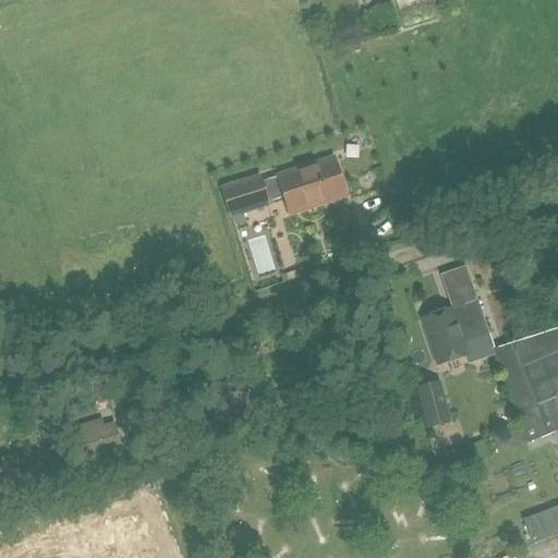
[(290,215),(346,197),(334,160),(278,178),(290,215)]
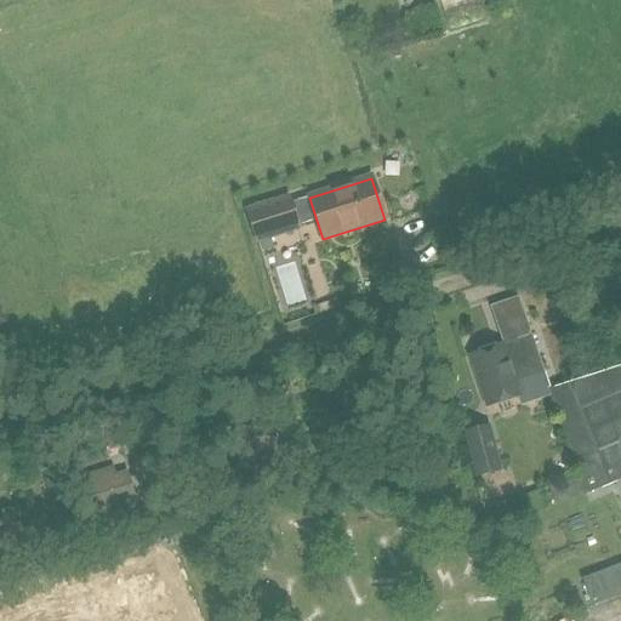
[(257,240),(298,227),(289,199),(248,214),(257,240)]
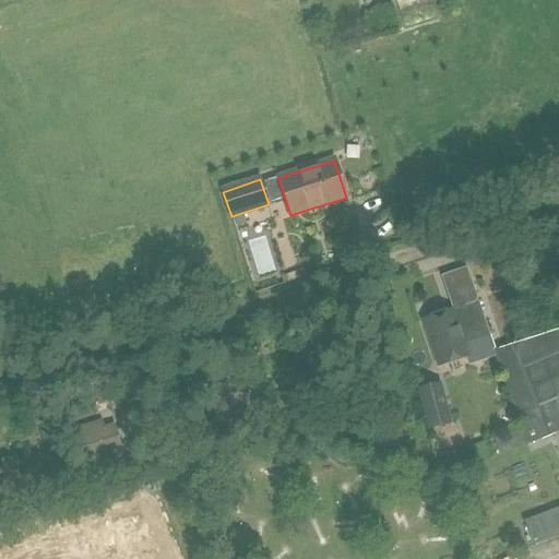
[(441,277),(453,310),(453,311),(478,302),(466,268),(441,277)]
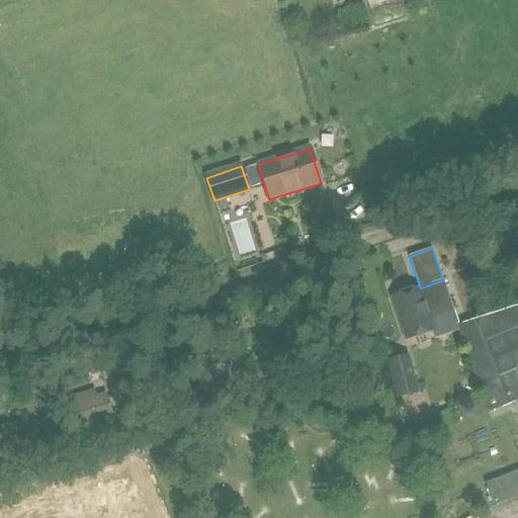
[(408,340),(431,332),(434,331),(431,320),(454,312),(443,280),(420,288),(420,287),(393,296),(408,340)]
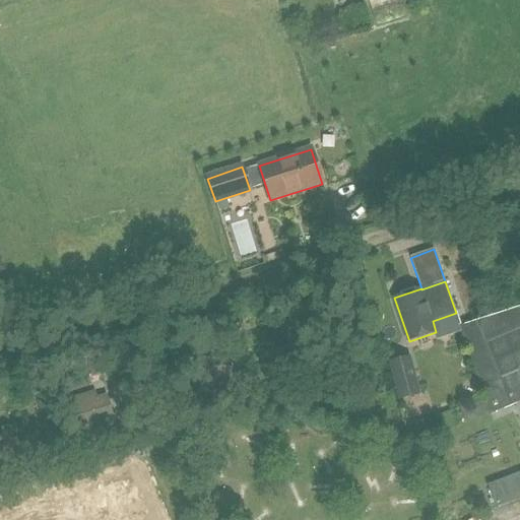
[(519,306),(460,325),(459,326),(459,328),(491,414),(519,401),(519,306)]
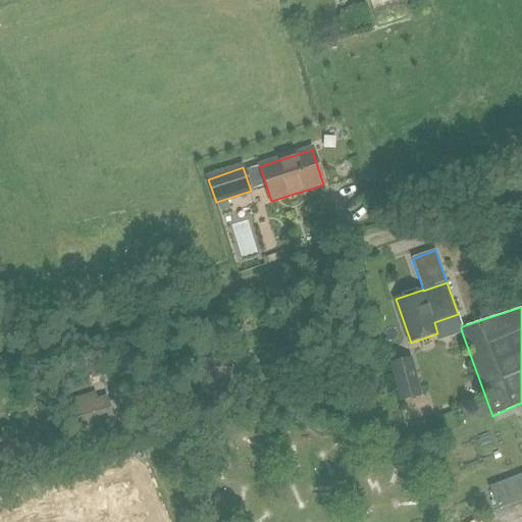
[(434,322),(437,333),(439,337),(461,329),(461,327),(462,326),(458,314),(434,322)]
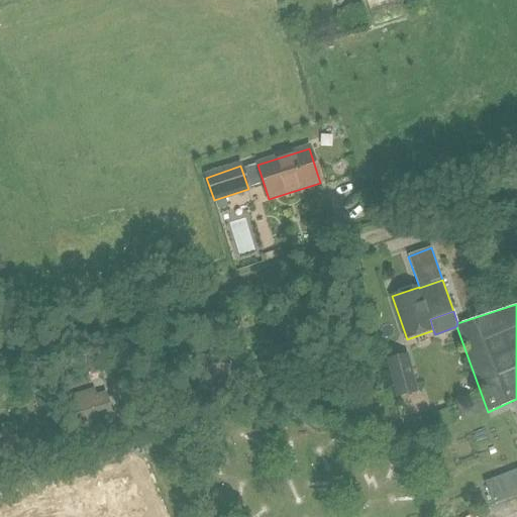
[(396,397),(417,392),(408,356),(387,362),(396,397)]
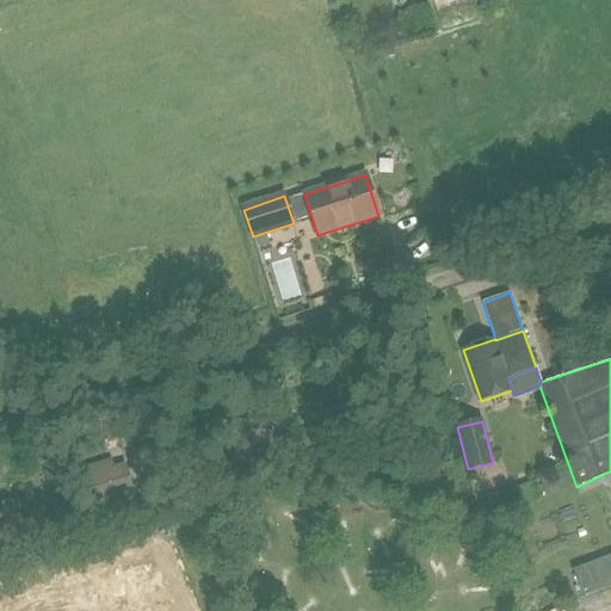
[(97,477),(104,503),(118,499),(117,492),(133,487),(127,469),(97,477)]
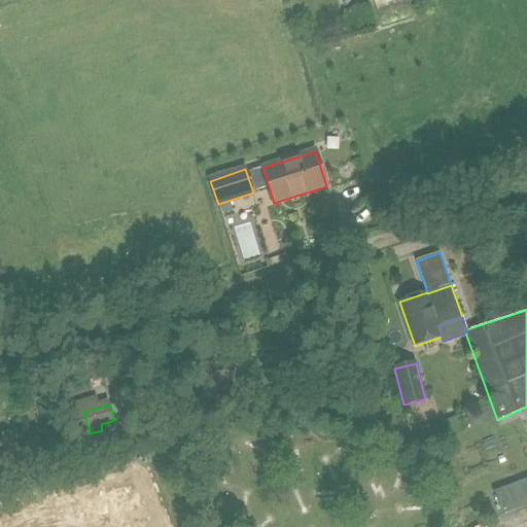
[(43,444),(23,450),(5,443),(0,454),(0,462),(25,472),(49,464),(43,444)]
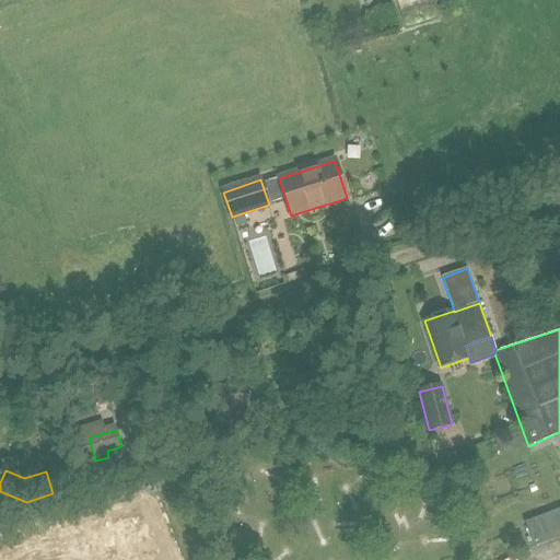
[(534,545),(559,534),(559,512),(526,525),(534,545)]
